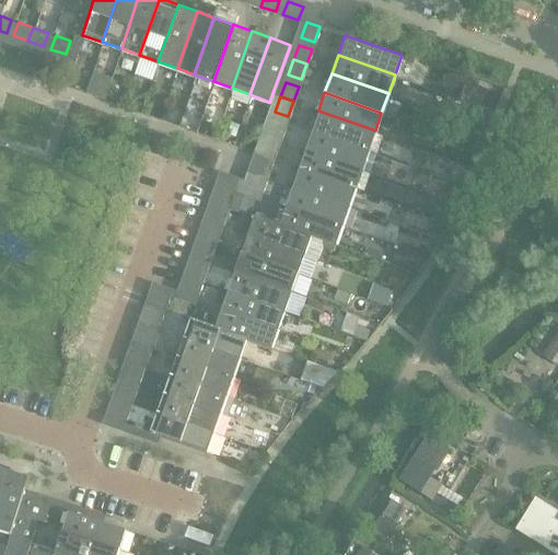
[(375,130),(318,111),(312,128),(369,149),(375,130)]
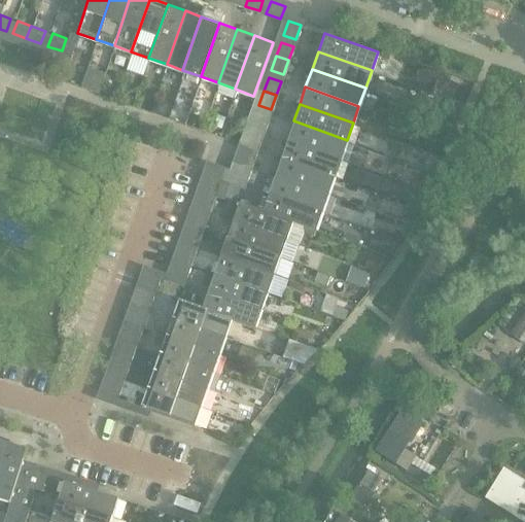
[(269,116),(256,112),(251,125),(264,129),(269,116)]
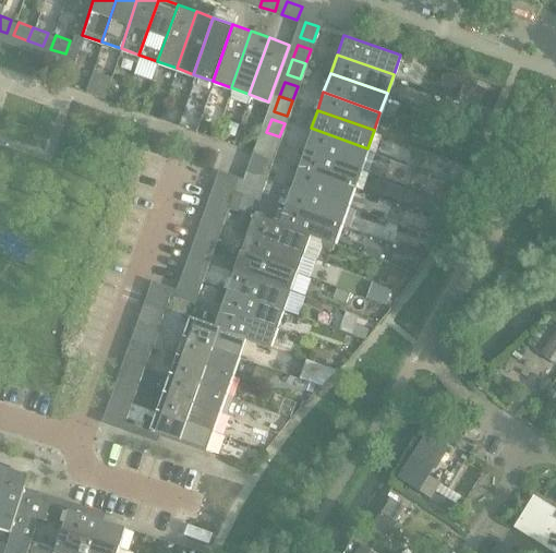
[(367,148),(311,128),(304,146),(361,166),(367,148)]
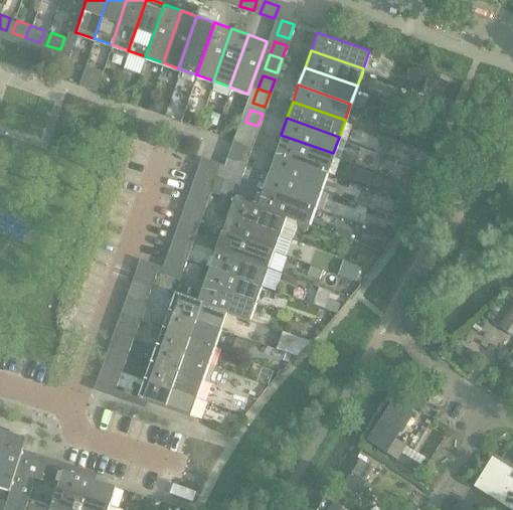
[(258,126),(245,122),(240,137),(252,141),(258,126)]
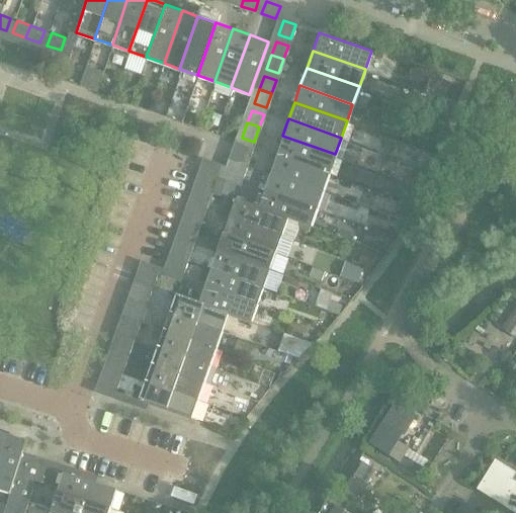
[(335,154),(282,136),(276,154),(329,172),(335,154)]
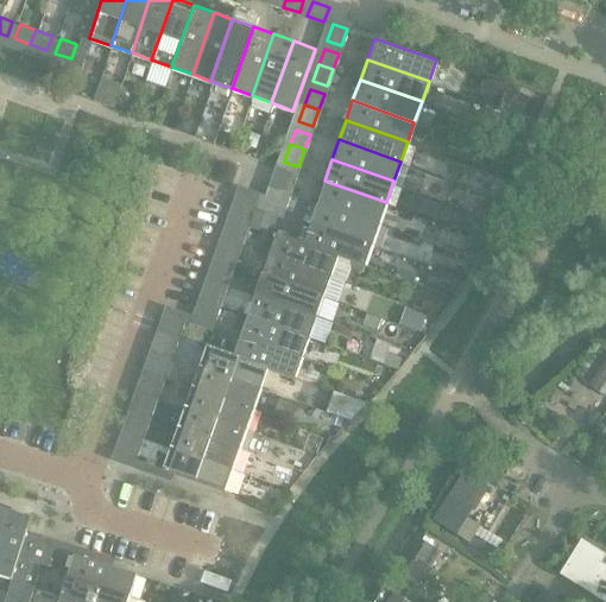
[(296,175),(282,169),(276,185),(290,190),(296,175)]
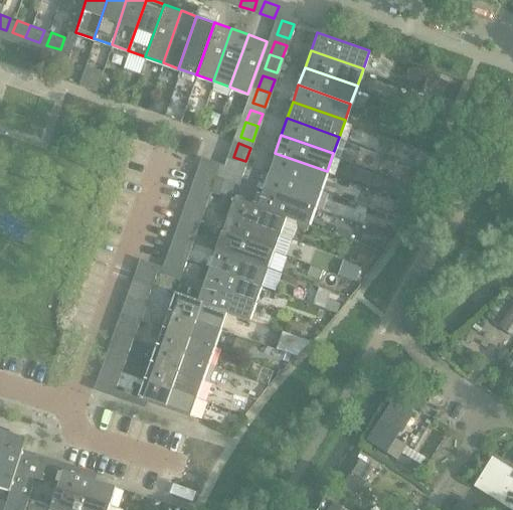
[(327,171),(275,153),(269,169),(321,187),(327,171)]
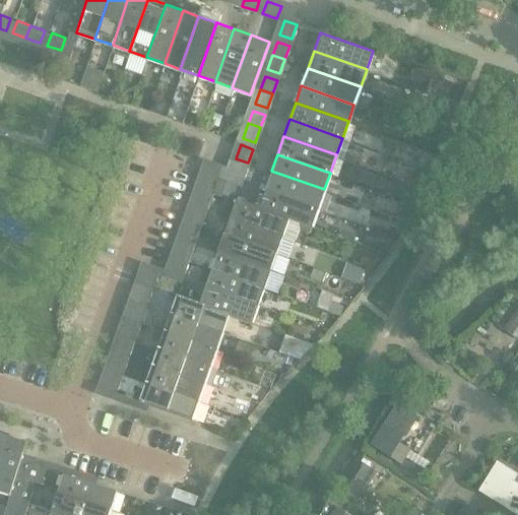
[(248,163),(236,158),(231,173),(243,177),(248,163)]
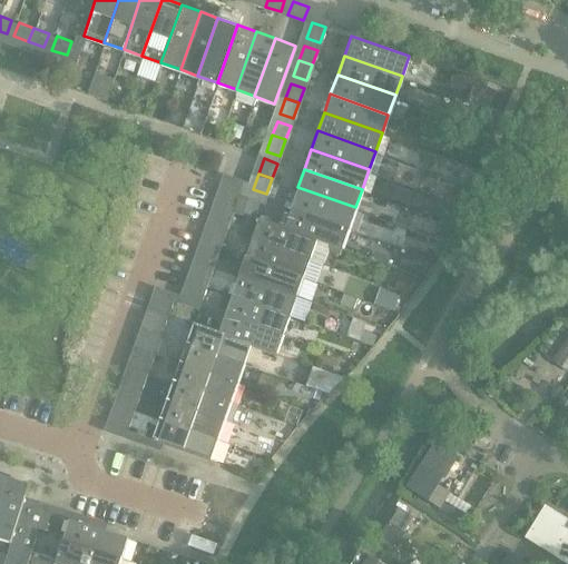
[(355,207),(297,187),(290,207),(348,228),(355,207)]
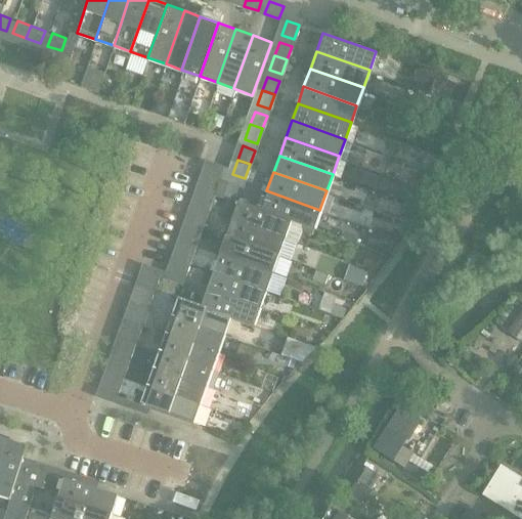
[(207,173),(202,187),(214,192),(219,177),(207,173)]
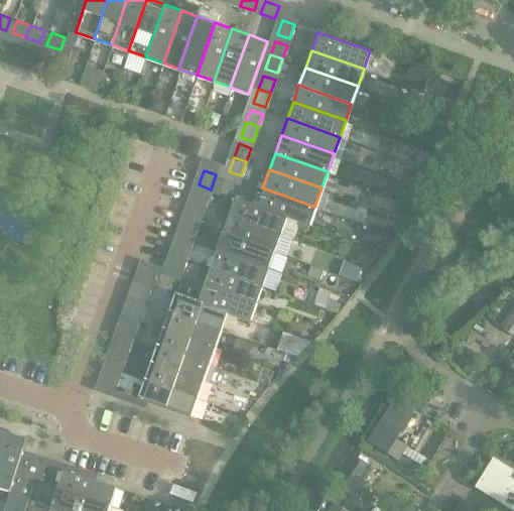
[(211,189),(199,184),(194,198),(206,203),(211,189)]
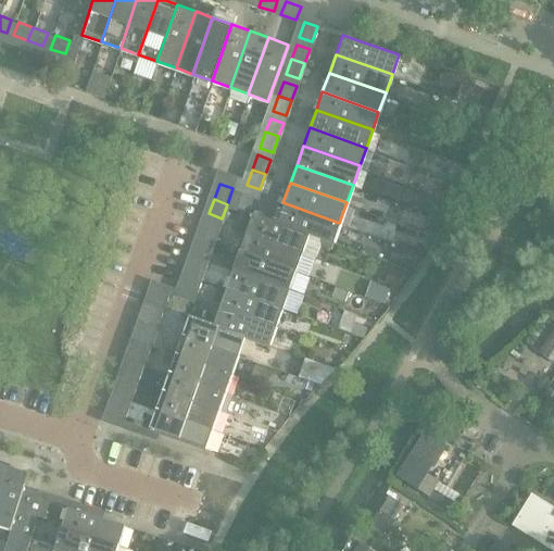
[(282,202),(277,220),(276,221),(322,237),(332,241),(339,223),(282,202)]
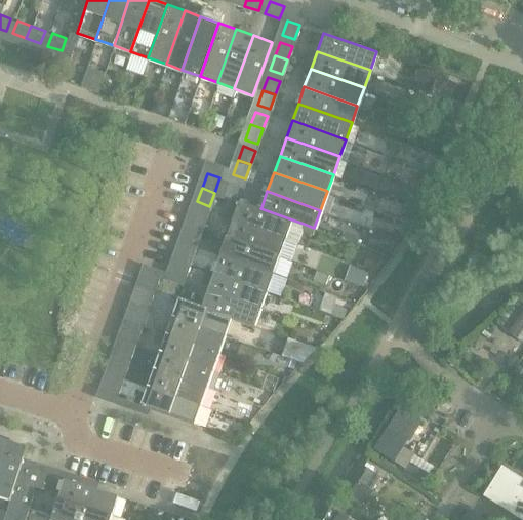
[(304,224),(260,208),(262,207),(238,199),(232,217),(285,236),(297,241),(304,224)]
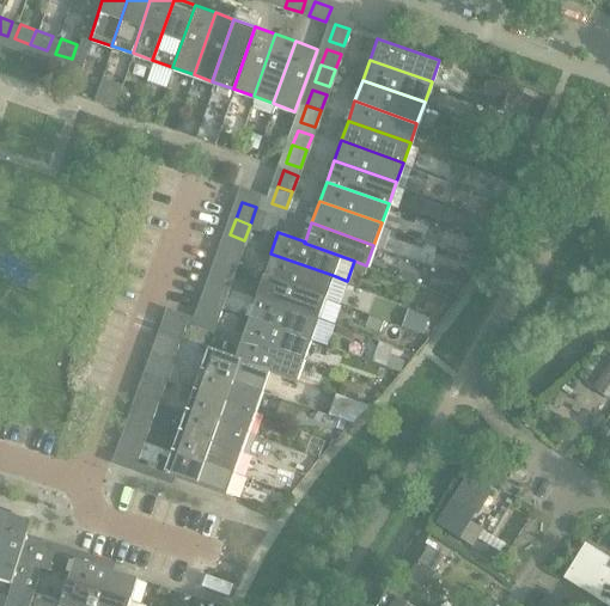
[(242,248),(227,243),(221,261),(236,265),(242,248)]
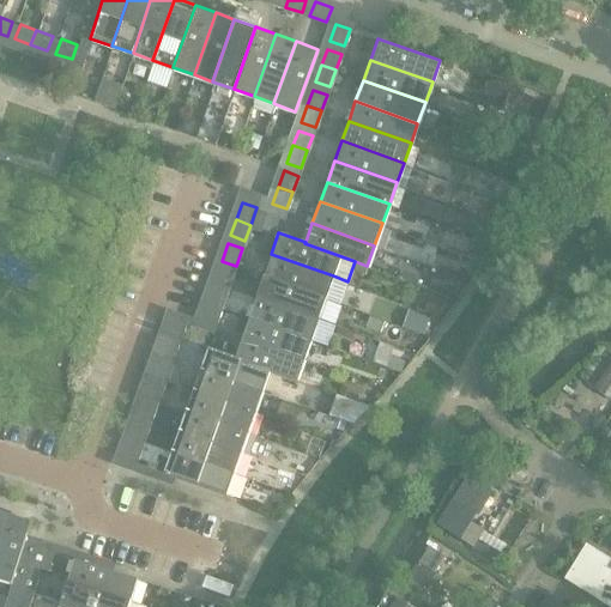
[(333,275),(271,254),(262,275),(325,298),(333,275)]
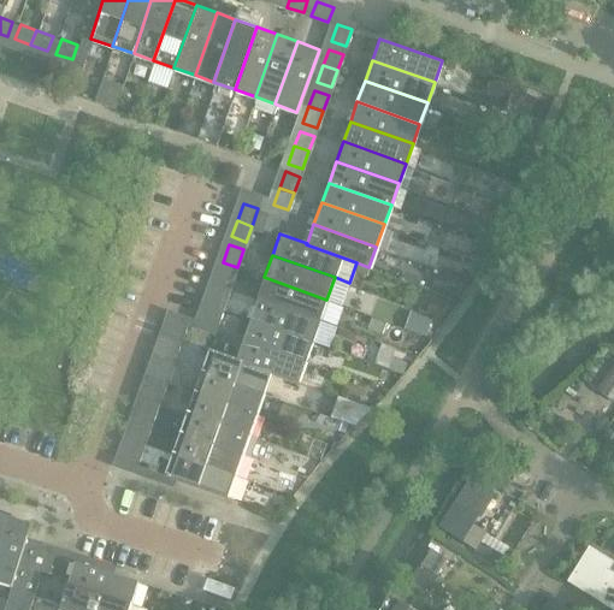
[(237,267),(223,262),(217,277),(231,283),(237,267)]
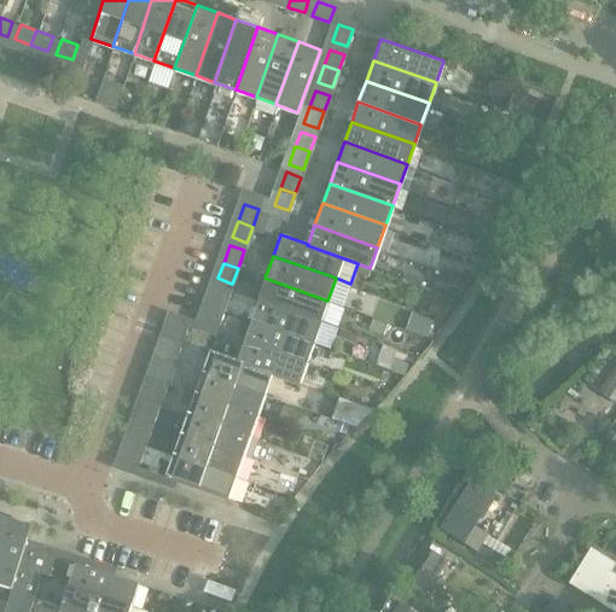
[(327,301),(265,278),(259,297),(321,320),(327,301)]
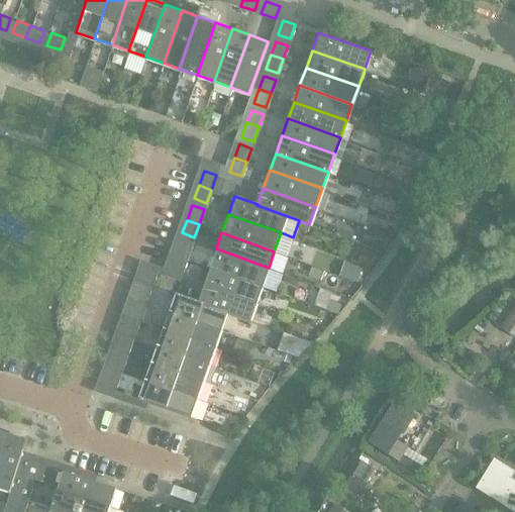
[(192,243),(180,239),(175,252),(187,258),(192,243)]
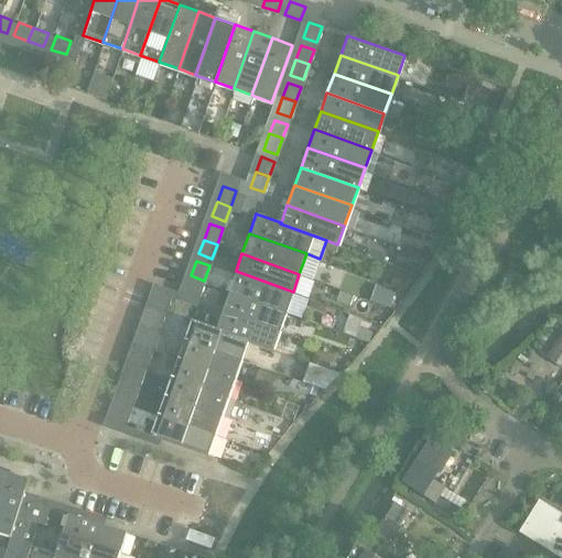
[(293,292),(236,271),(229,288),(287,309),(293,292)]
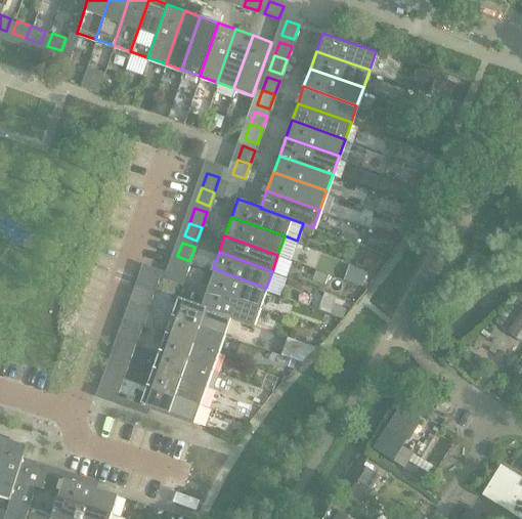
[(189,261),(177,256),(172,270),(184,274),(189,261)]
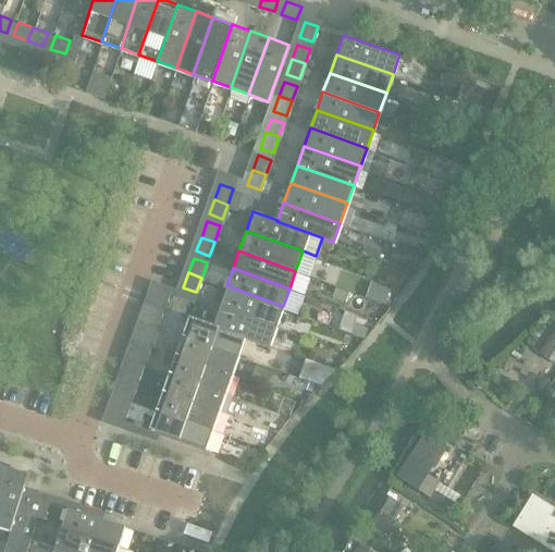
[(283,306),(226,285),(219,306),(275,326),(283,306)]
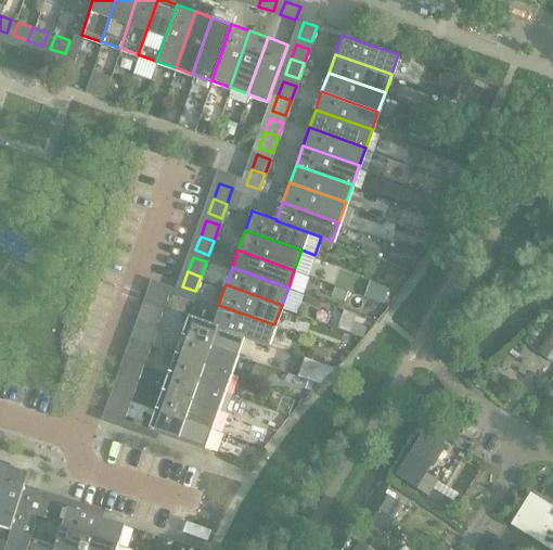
[(155,286),(150,301),(163,305),(168,291),(155,286)]
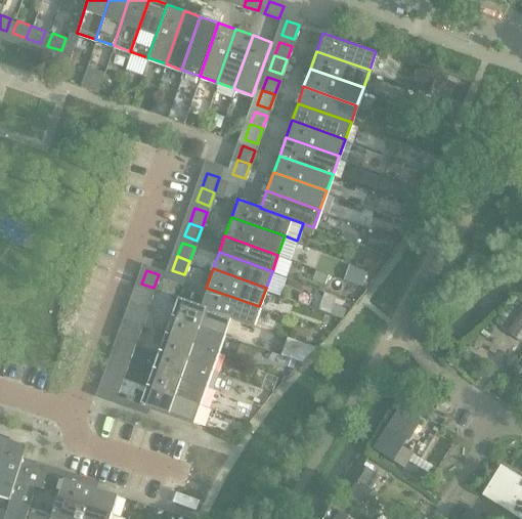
[(154,288),(141,284),(136,298),(148,302),(154,288)]
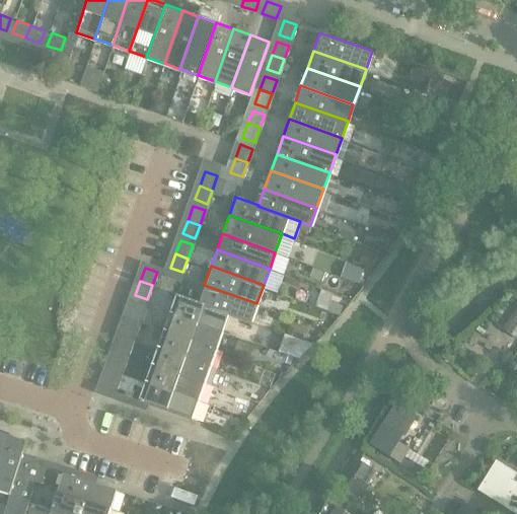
[(256,303),(204,285),(199,301),(228,311),(228,312),(250,320),(256,303)]
